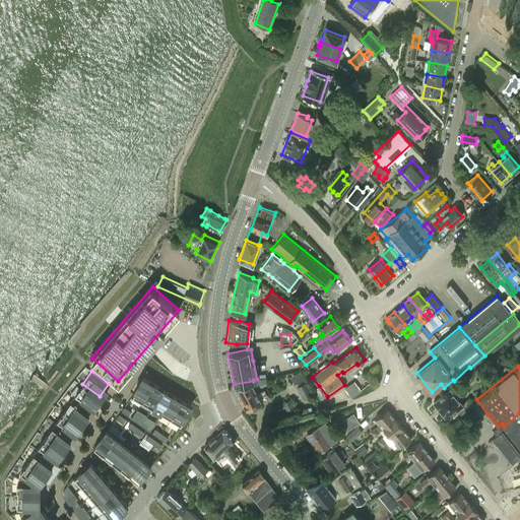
[(300,371),(291,376),(296,383),(298,383),(299,385),(298,386),(304,398),(312,393),(306,381),(300,371)]
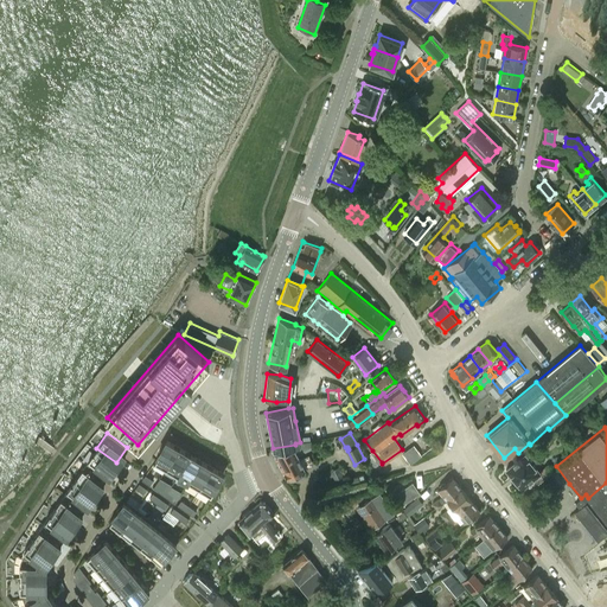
[(178,447),(176,446),(166,440),(165,443),(163,443),(158,452),(159,453),(152,464),(164,471),(178,447)]
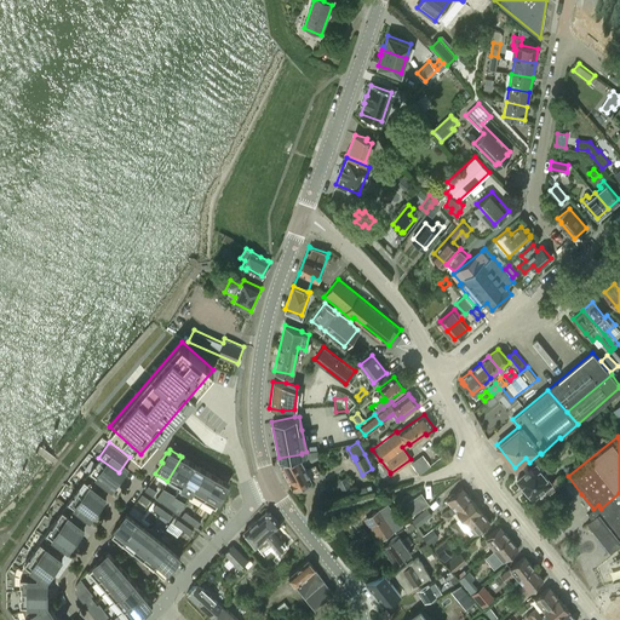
[(424,453),(412,460),(419,472),(431,464),(424,453)]
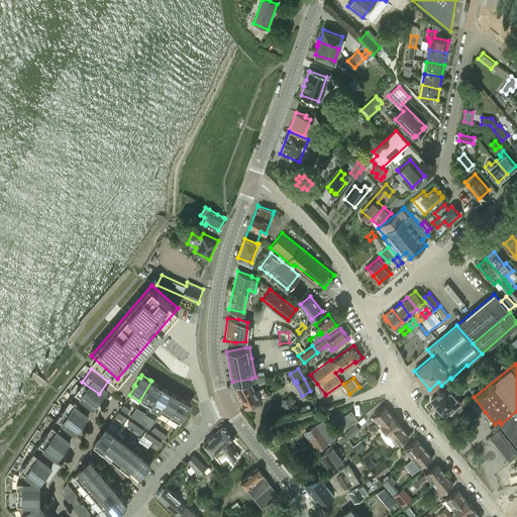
[(259,401),(250,384),(247,380),(233,387),(233,388),(236,392),(235,392),(244,408),(259,401)]
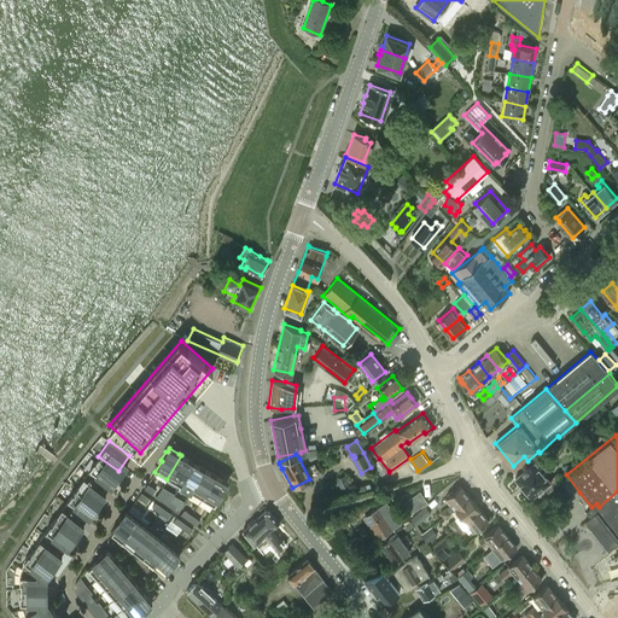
[(179,487),(192,462),(181,455),(167,479),(179,487)]
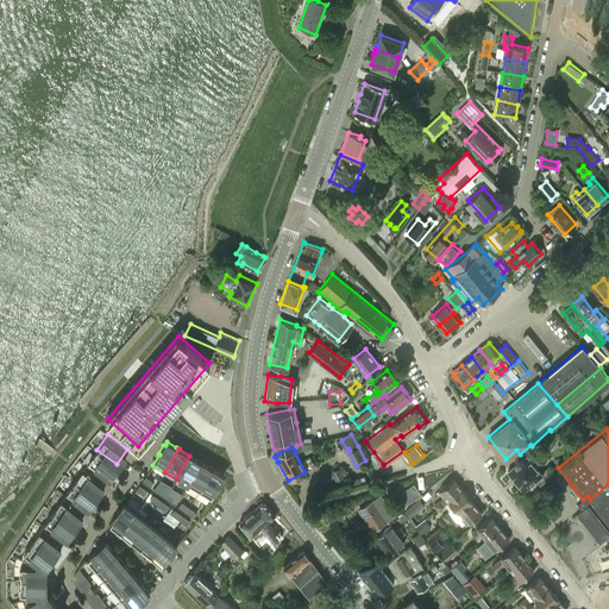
[(106,479),(117,464),(96,450),(86,465),(106,479)]
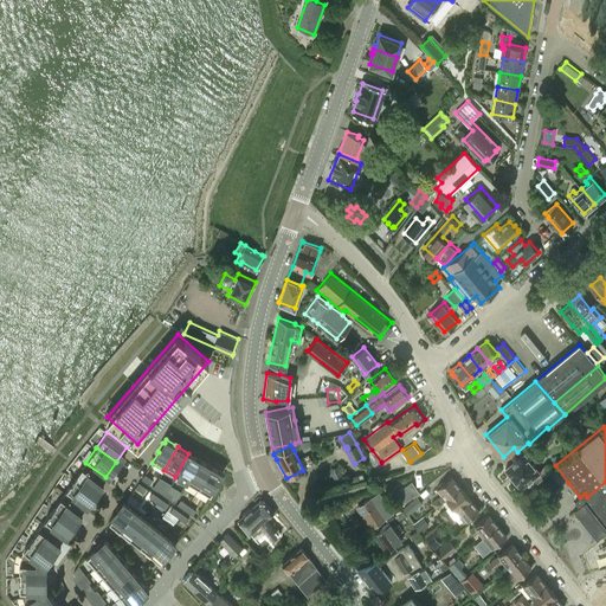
[(372,450),(365,455),(374,466),(381,462),(372,450)]
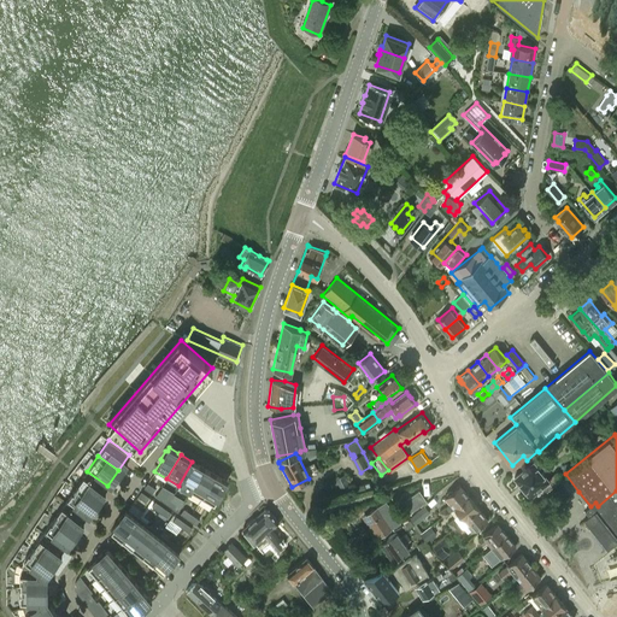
[(533,460),(513,476),(534,500),(532,501),(533,503),(553,486),(550,481),(551,480),(546,475),(545,476),(540,470),(545,466),(538,458),(533,462),(533,460)]
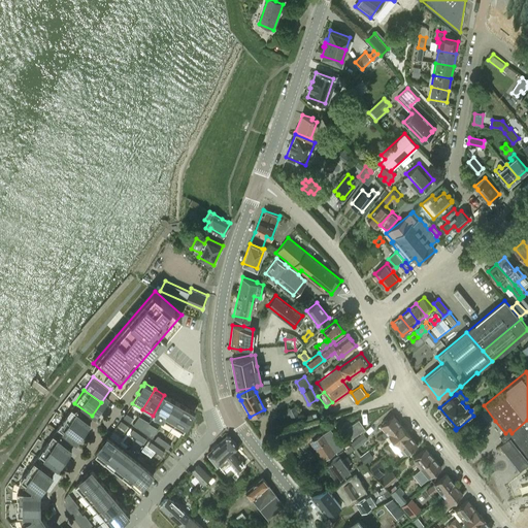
[(162,421),(174,400),(164,395),(153,416),(162,421)]
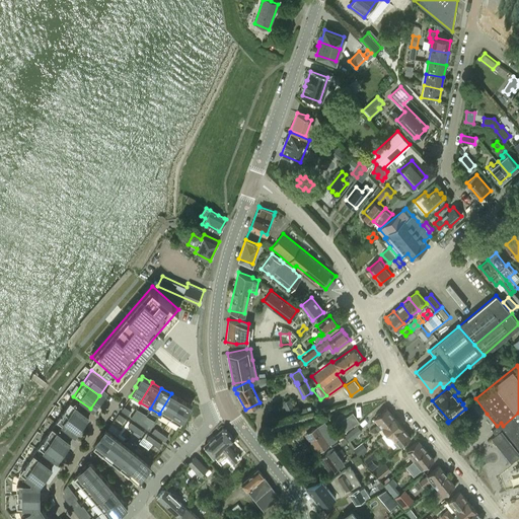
[(168,420),(180,399),(171,393),(159,414),(168,420)]
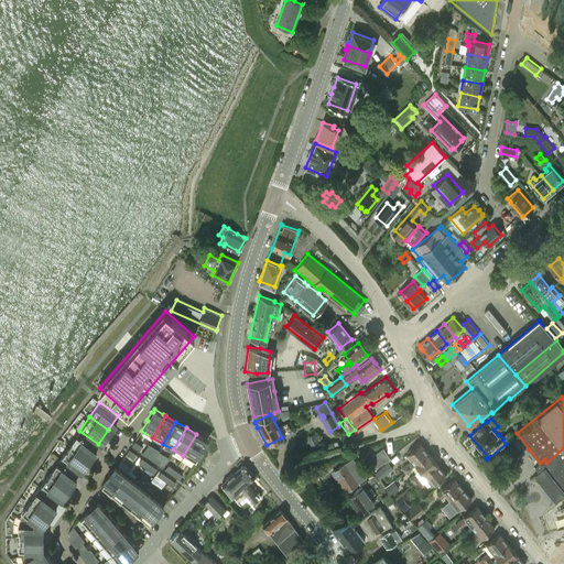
[(88,458),(98,444),(79,431),(69,445),(88,458)]
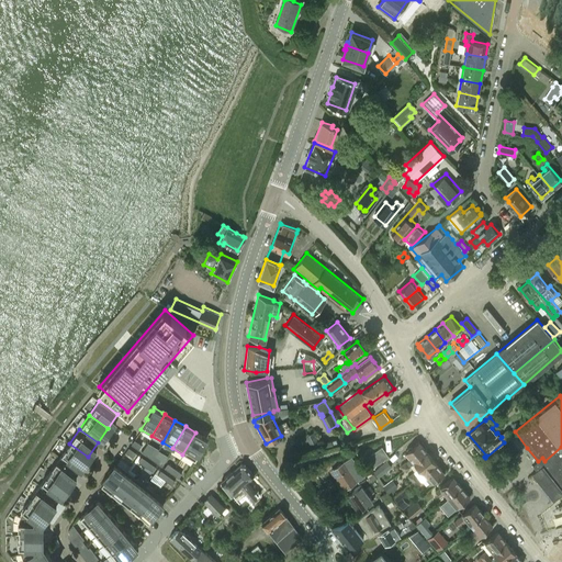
[(206,438),(195,433),(182,454),(193,460),(206,438)]
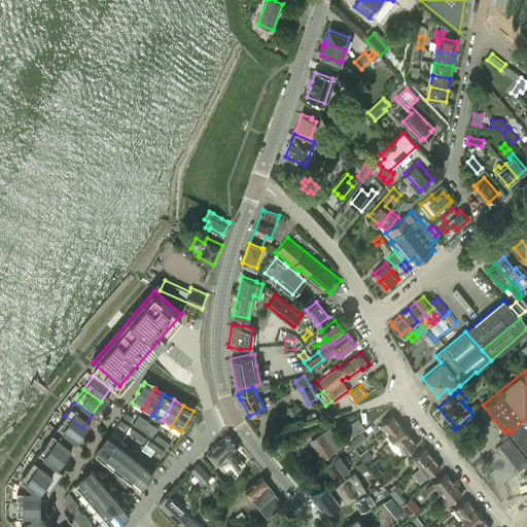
[(130,421),(132,417),(126,413),(123,417),(130,421)]
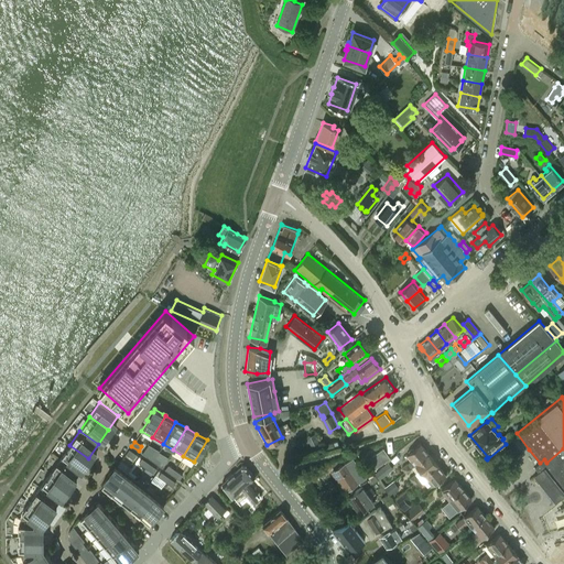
[(414,464),(427,453),(419,442),(412,448),(410,448),(408,451),(408,452),(405,453),(411,459),(407,463),(401,467),(405,473),(411,468),(415,464),(414,464)]
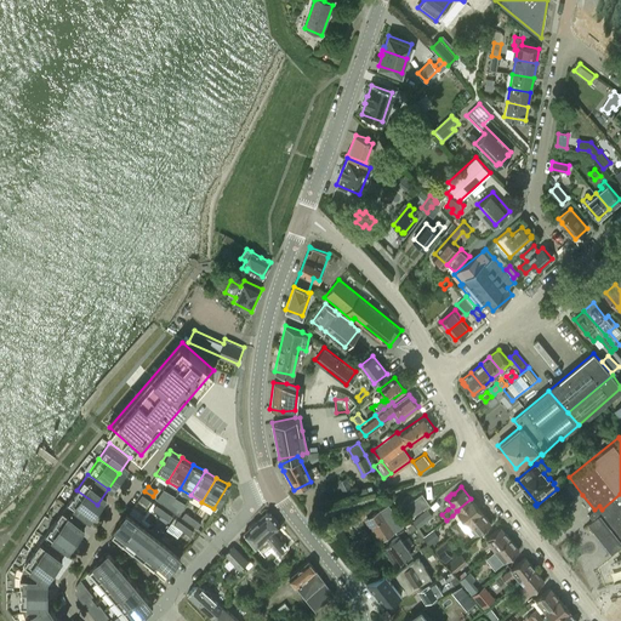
[(86,520),(97,505),(77,490),(66,505),(86,520)]
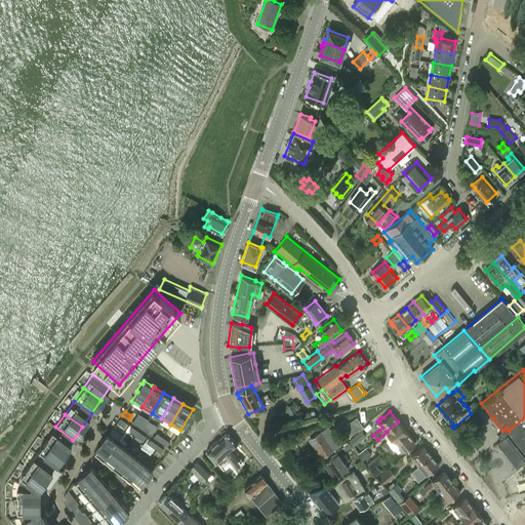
[(507,428),(502,431),(497,435),(501,440),(496,443),(517,468),(524,460),(524,417),(509,431),(507,428)]
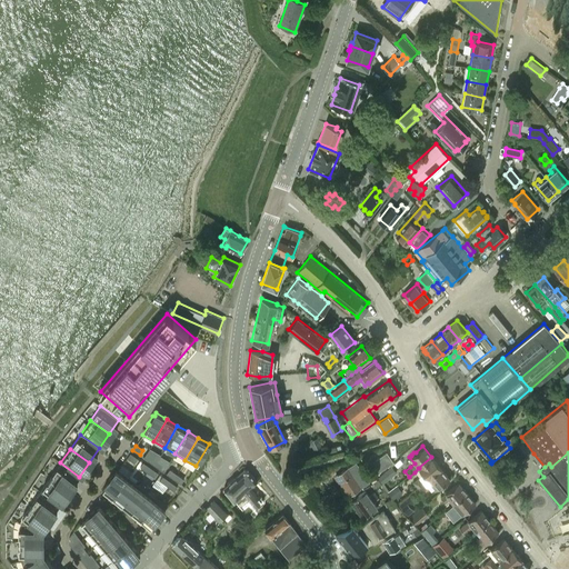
[(133,462),(137,458),(130,453),(127,458),(133,462)]
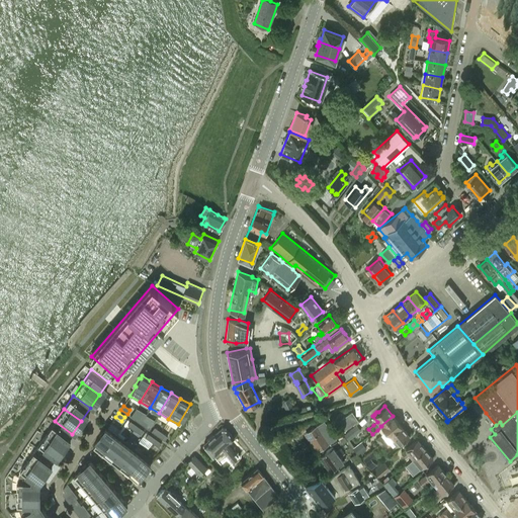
[(140,423),(143,419),(136,414),(134,418),(140,423)]
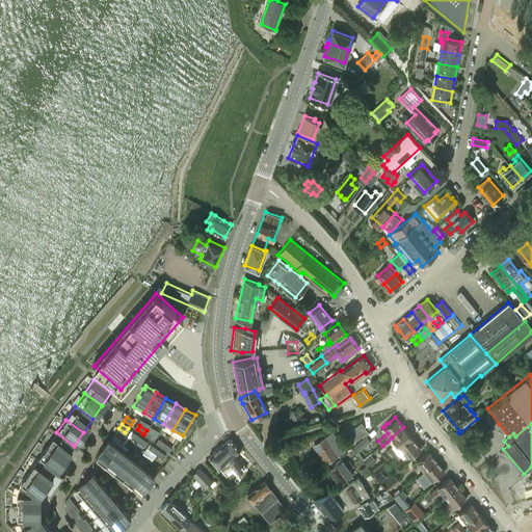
[(355,439),(364,429),(360,425),(350,433),(355,439)]
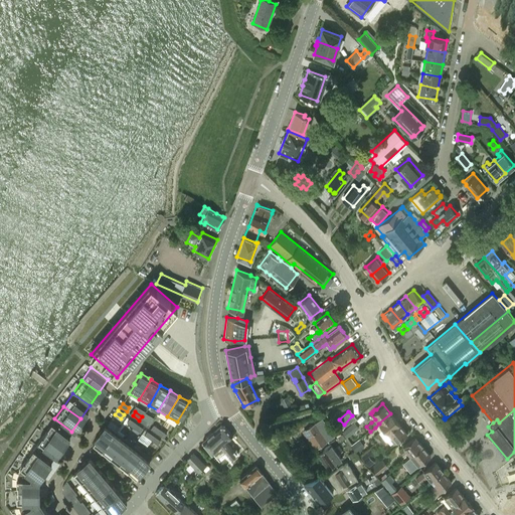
[(386,433),(398,422),(390,413),(378,423),(379,423),(386,433)]
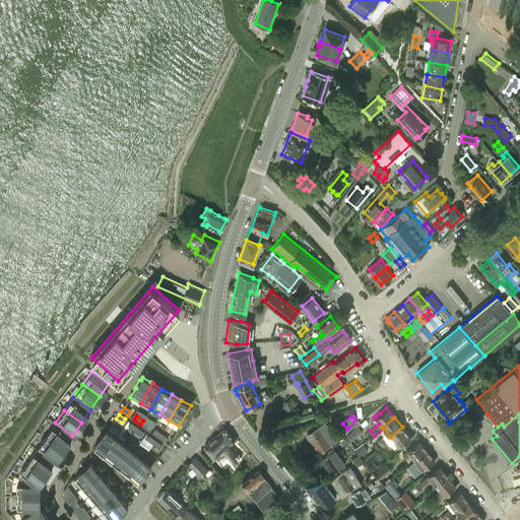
[(146,429),(149,425),(143,420),(140,425),(146,429)]
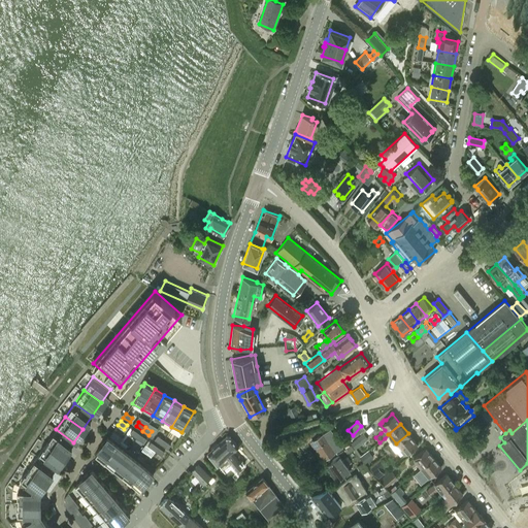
[(64,455),(73,442),(56,429),(46,442),(64,455)]
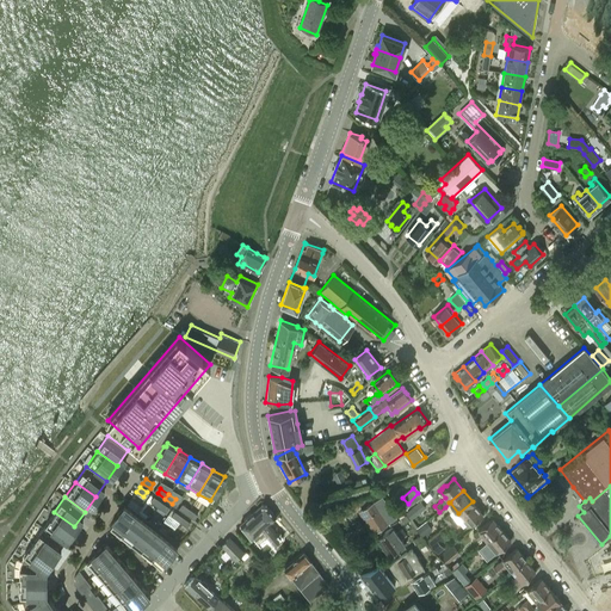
[(158,506),(161,501),(153,497),(150,501),(158,506)]
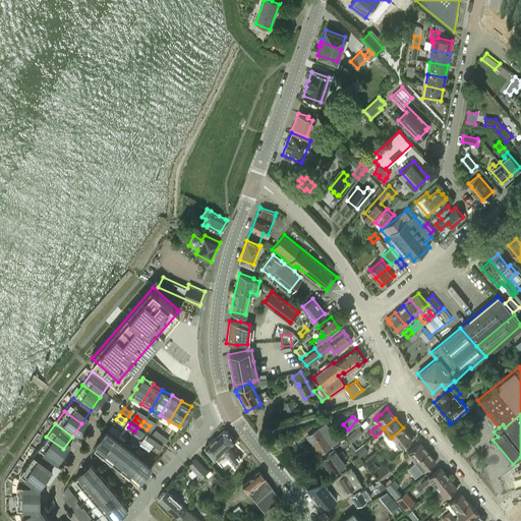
[(317,428),(305,437),(313,449),(312,450),(316,454),(317,454),(330,446),(338,441),(326,423),(317,428)]
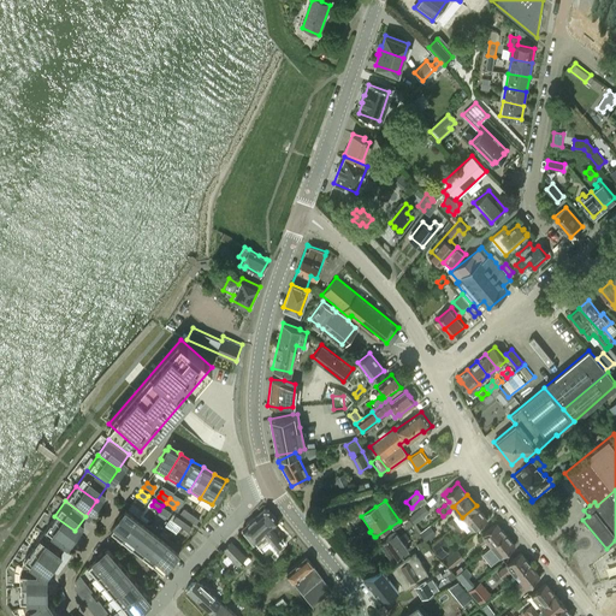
[(414,523),(430,511),(425,504),(409,516),(414,523)]
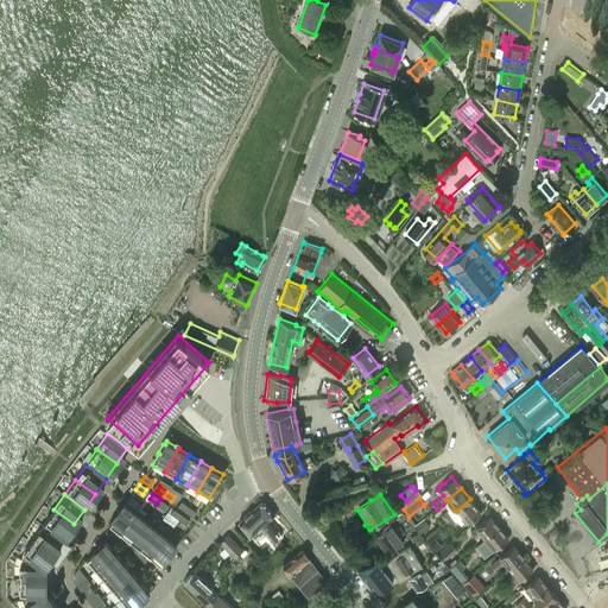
[(164,510),(168,505),(160,499),(157,504),(164,510)]
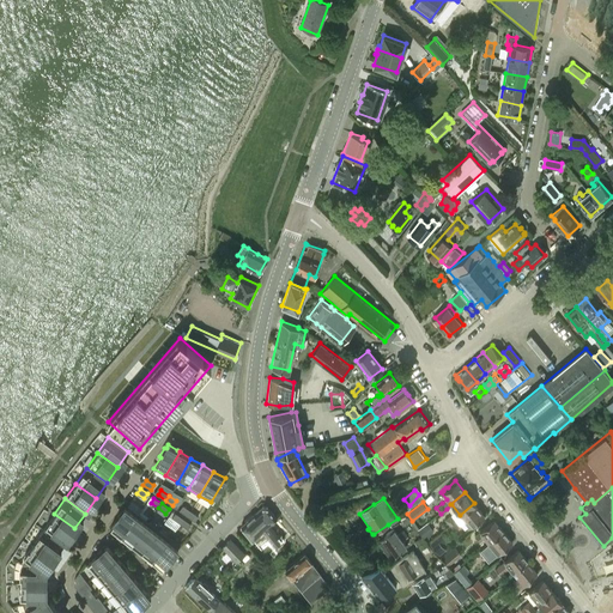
[(469,526),(484,514),(474,503),(460,515),(469,526)]
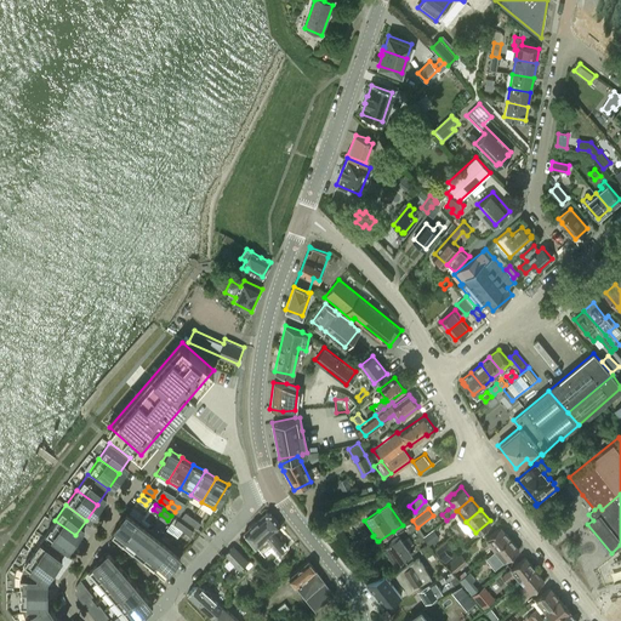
[(123,543),(140,520),(129,512),(124,518),(123,517),(117,525),(118,527),(112,535),(123,543)]
